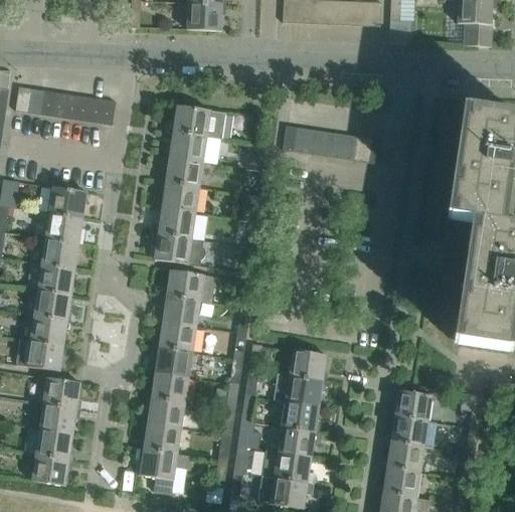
[(295,21),(296,0),(284,0),(283,21),(295,21)]
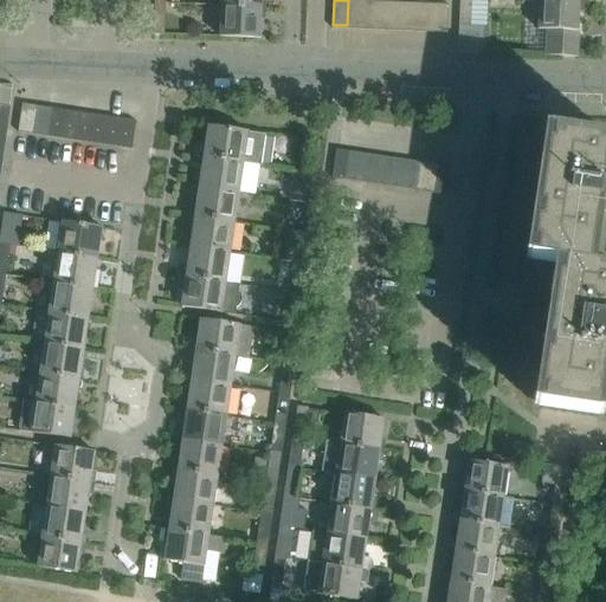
[(361,26),(362,0),(348,0),(347,25),(361,26)]
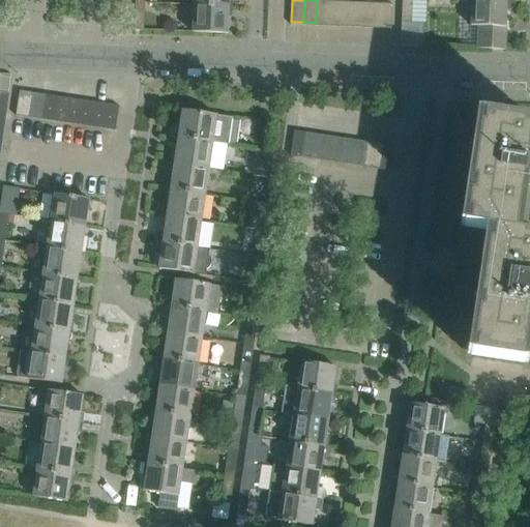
[(328,23),(329,0),(317,0),(316,23),(328,23)]
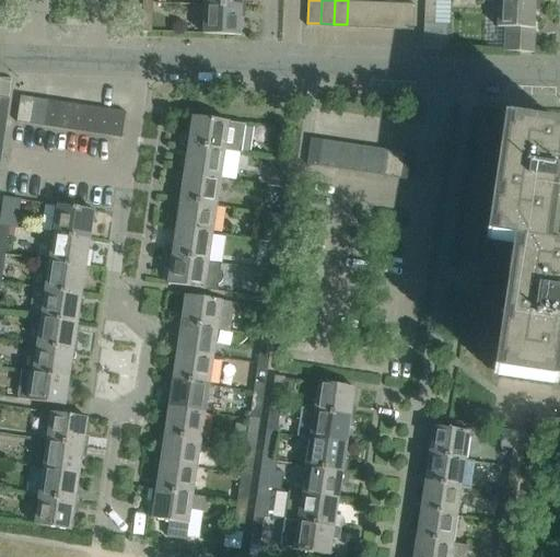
[(360,25),(361,0),(348,0),(347,24),(360,25)]
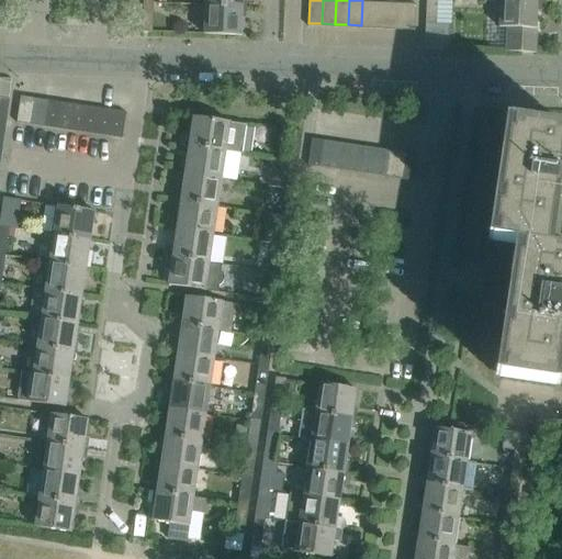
[(374,25),(375,0),(362,0),(361,25),(374,25)]
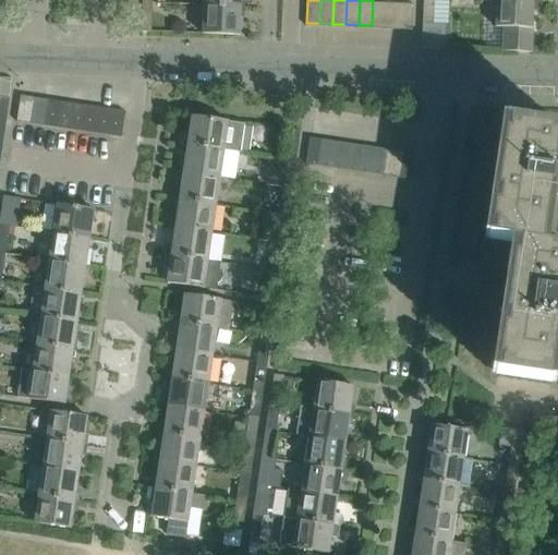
[(386,26),(387,0),(373,0),(372,25),(386,26)]
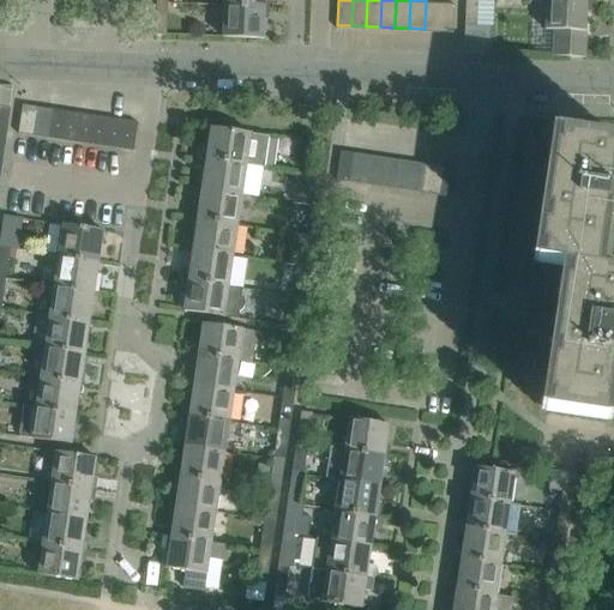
[(439,29),(440,0),(426,0),(425,29),(439,29)]
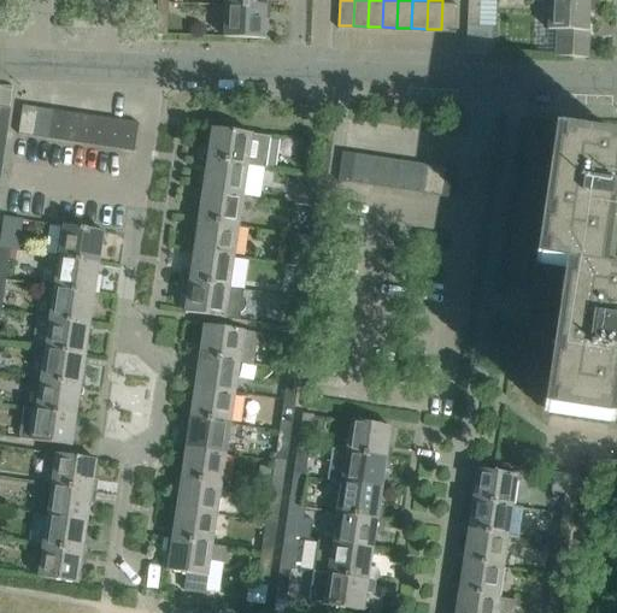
[(457,0),(442,0),(441,29),(456,30),(457,0)]
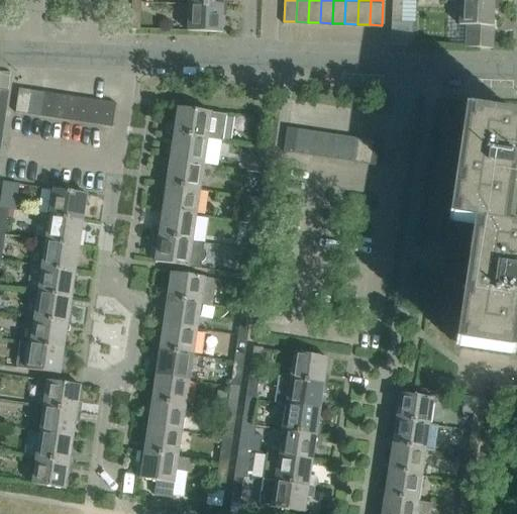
[(493,45),(495,0),(459,0),(459,22),(467,22),(466,44),(493,45)]
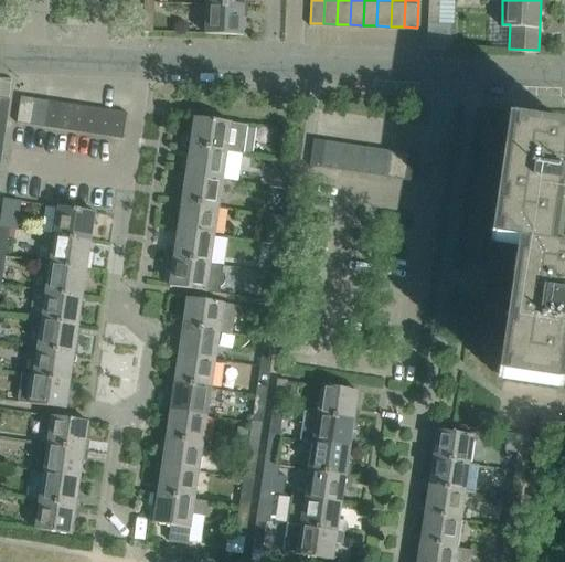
[(428,21),(427,45),(451,46),(452,21),(438,21),(439,1),(429,1),(428,21)]
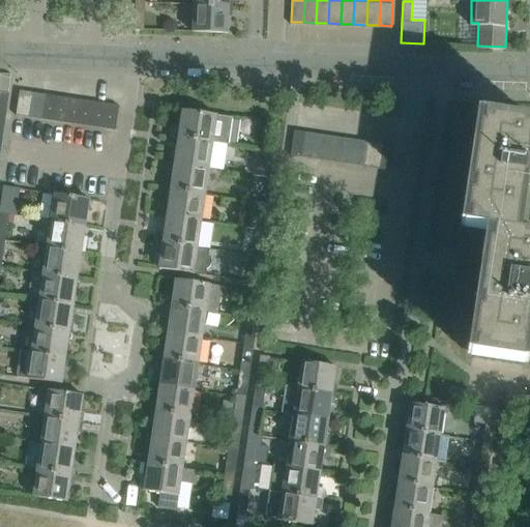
[(228,30),(229,3),(194,2),(193,29),(228,30)]
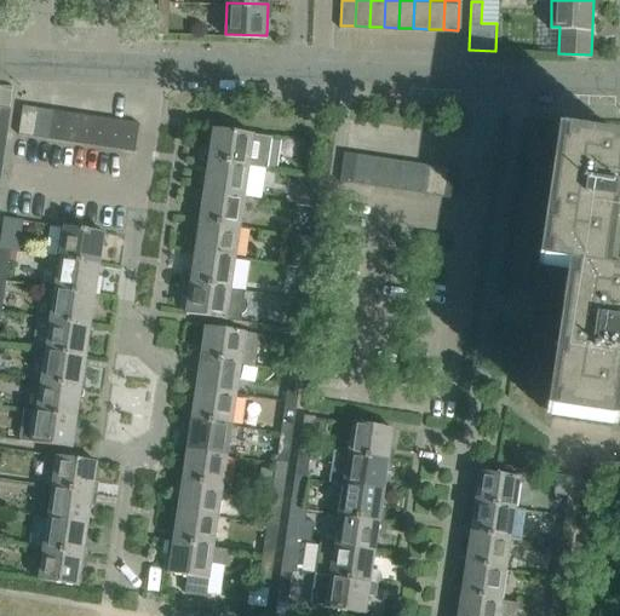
[(159,10),(158,32),(168,32),(170,10),(159,10)]
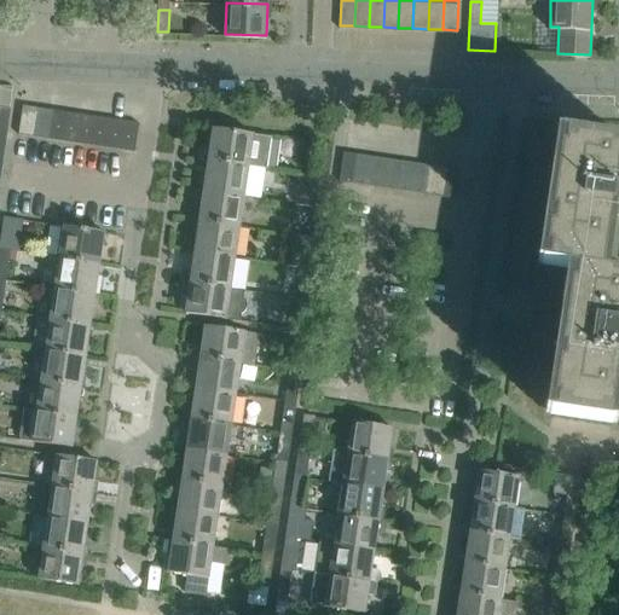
[(32,134),(35,104),(21,103),(17,132),(32,134)]
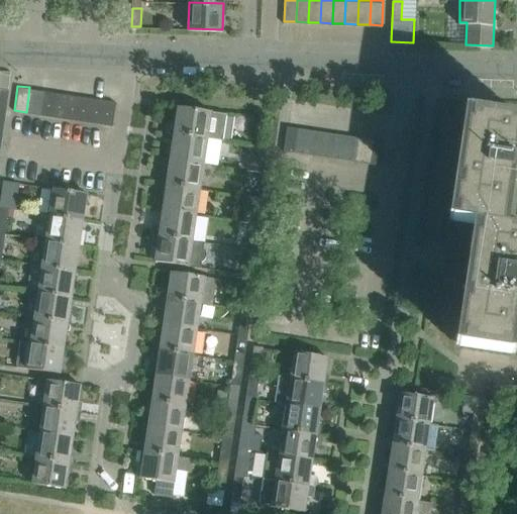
[(38,114),(41,89),(29,87),(26,112),(38,114)]
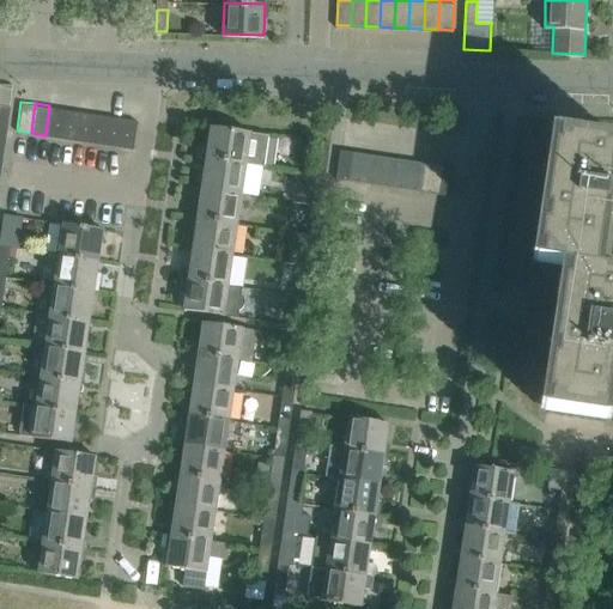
[(0,104),(0,126),(7,127),(10,105),(0,104)]
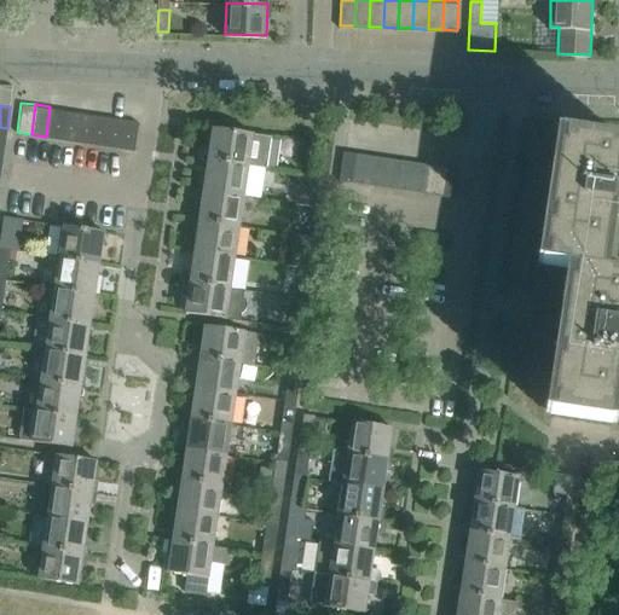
[(61,139),(65,109),(50,106),(46,137),(61,139)]
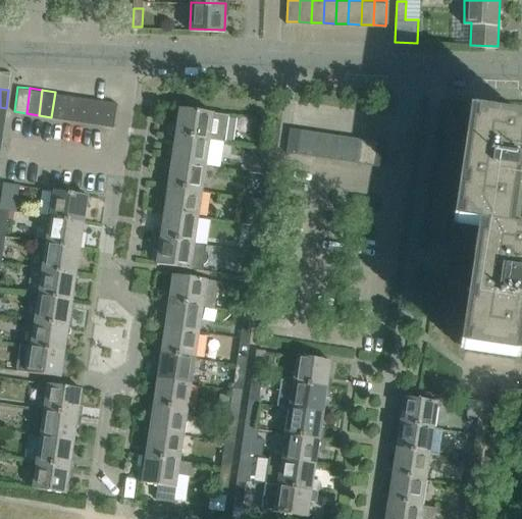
[(63,119),(67,94),(55,92),(51,117),(63,119)]
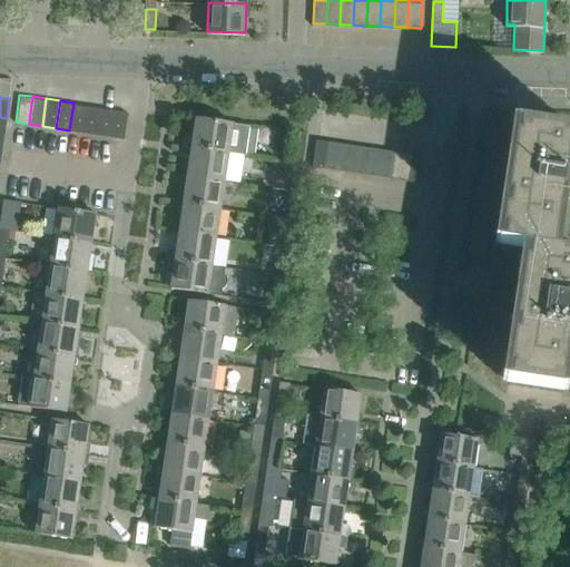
[(82,132),(87,105),(74,103),(69,130),(82,132)]
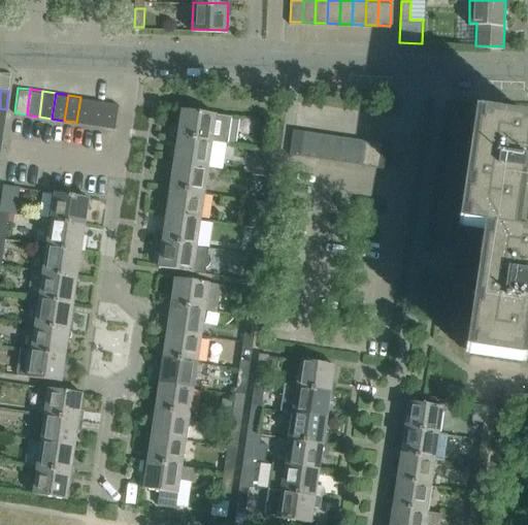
[(89,124),(93,99),(80,97),(76,122),(89,124)]
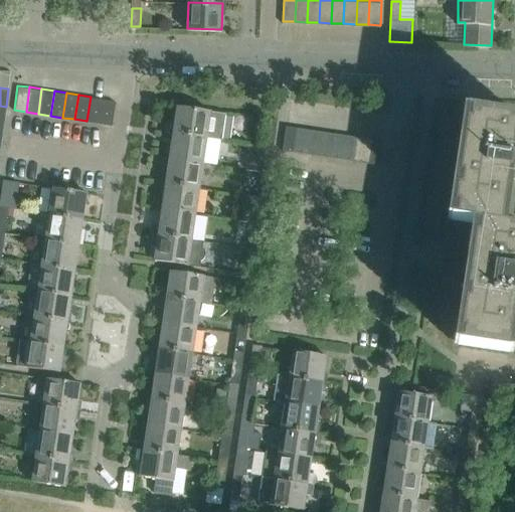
[(99,123),(103,98),(91,97),(87,121),(99,123)]
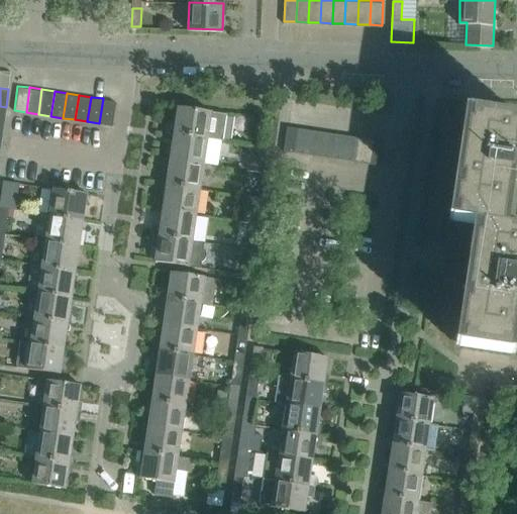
[(115,100),(103,98),(99,123),(111,125),(115,100)]
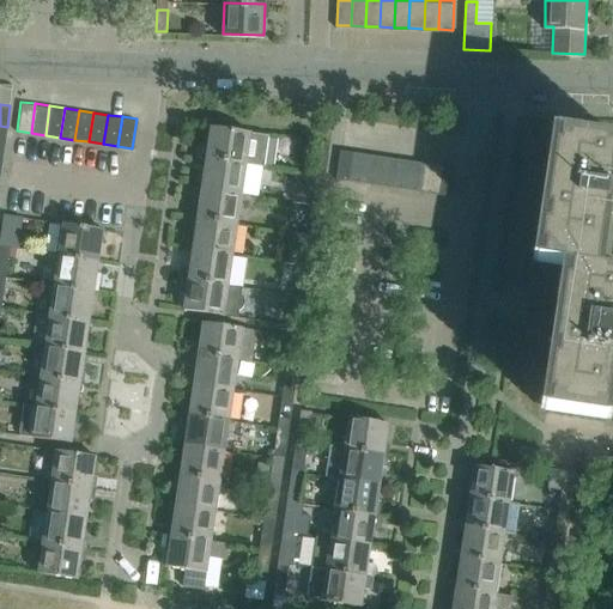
[(265,164),(269,133),(211,123),(207,142),(201,141),(199,154),(206,156),(247,160),(265,164)]
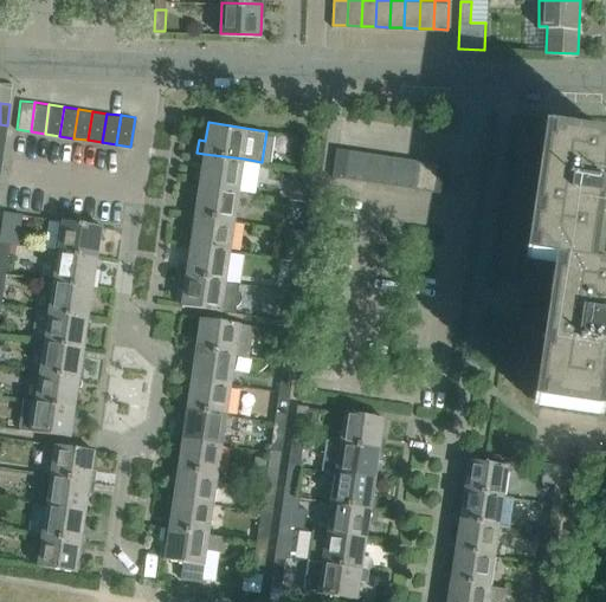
[(605,170),(605,164),(605,135),(550,128),(532,257),(560,260),(591,265),(599,207),(605,208),(605,170)]
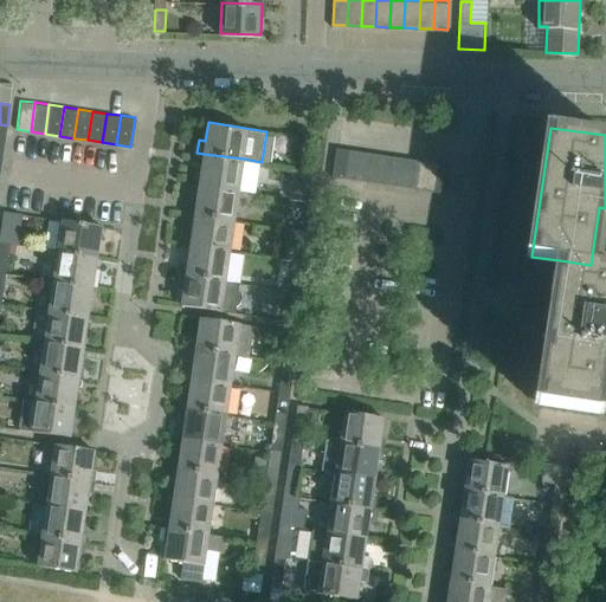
[(315,138),(311,159),(322,161),(324,140),(315,138)]
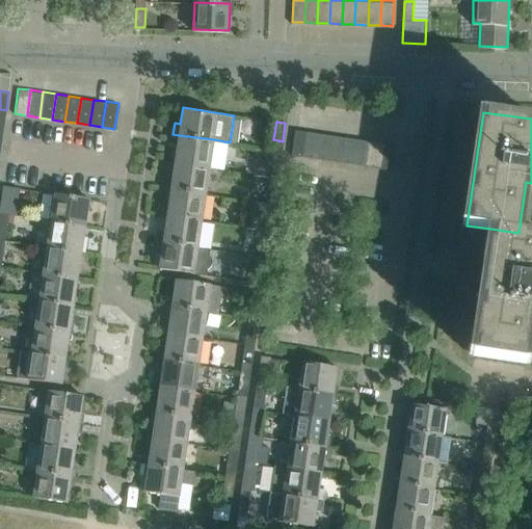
[(303,155),(307,131),(294,129),(290,153),(303,155)]
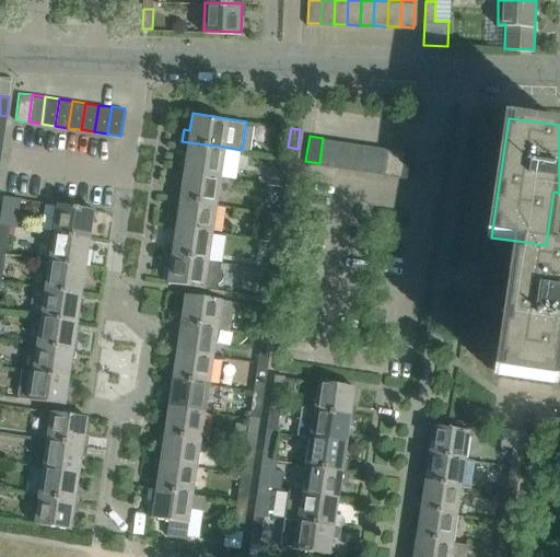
[(333,165),(336,140),(323,138),(319,163),(333,165)]
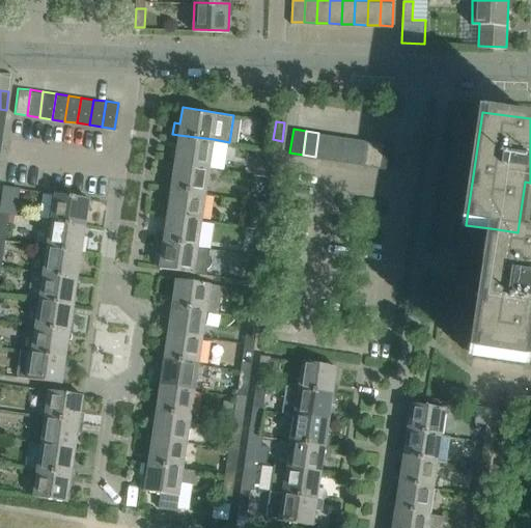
[(328,159),(331,134),(318,133),(315,157),(328,159)]
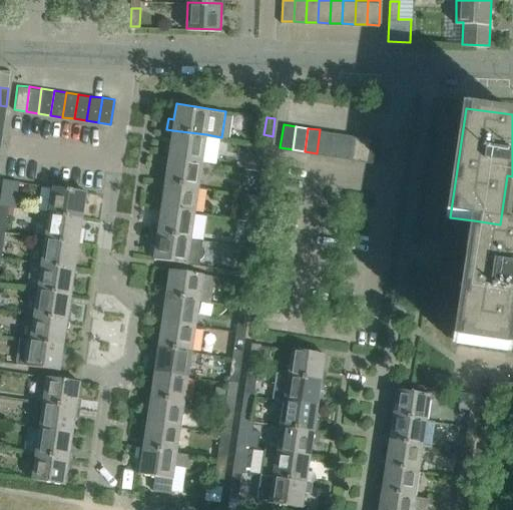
[(329,155),(332,131),(320,129),(317,153),(329,155)]
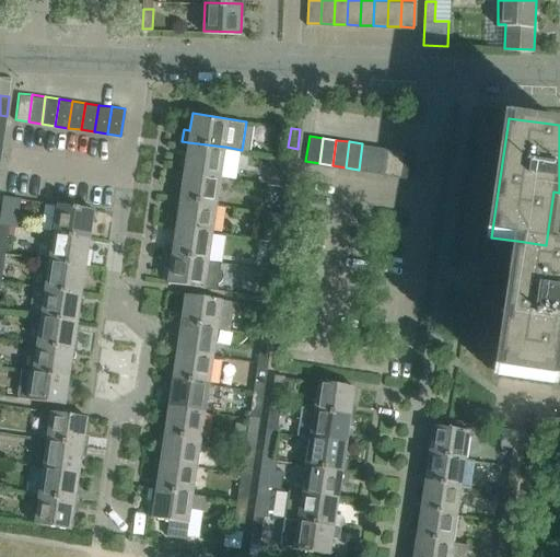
[(221,175),(225,147),(188,142),(184,170),(221,175)]
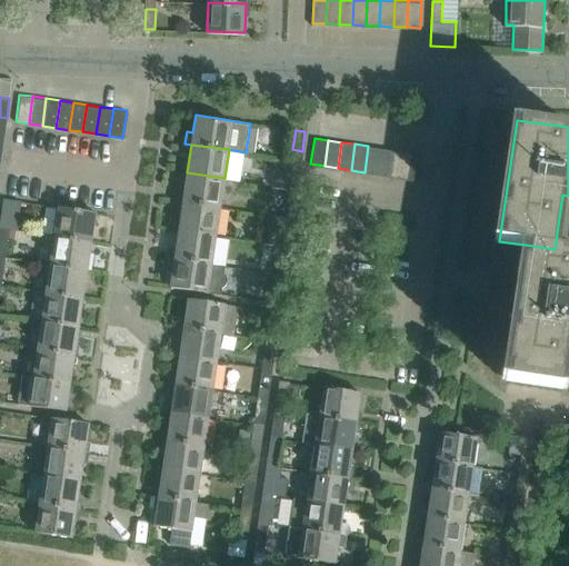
[(378,175),(381,148),(368,146),(365,172),(378,175)]
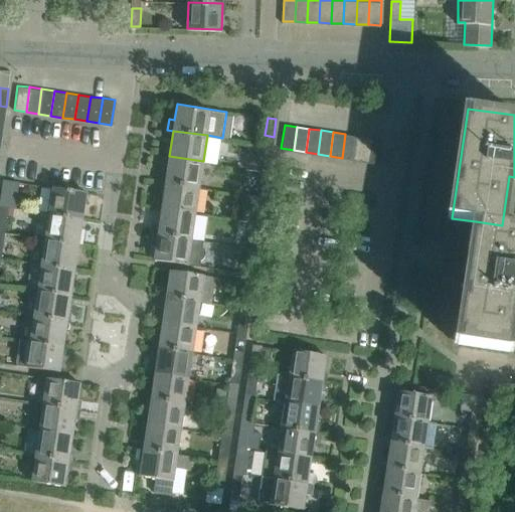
[(354,159),(357,136),(345,134),(342,158),(354,159)]
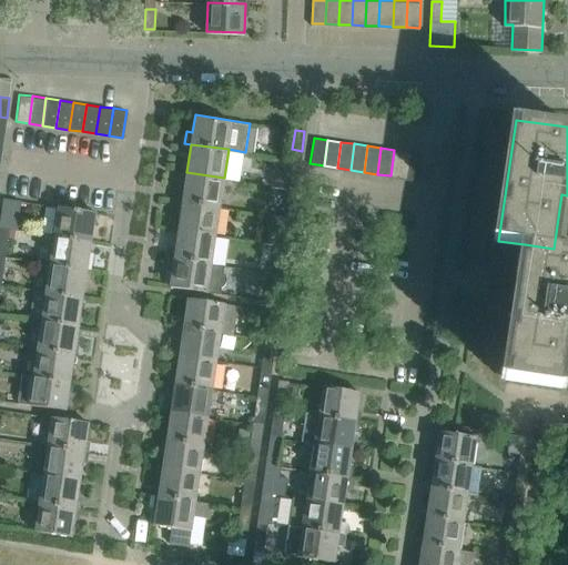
[(404,178),(408,152),(394,150),(391,175),(404,178)]
